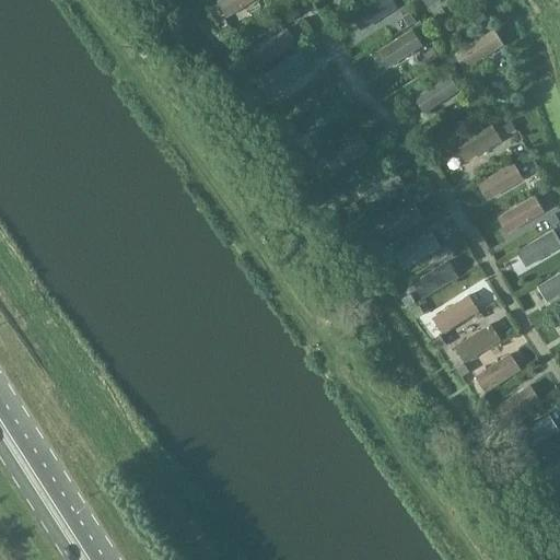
[(222,0),(218,3),(226,16),(251,0),(222,0)]
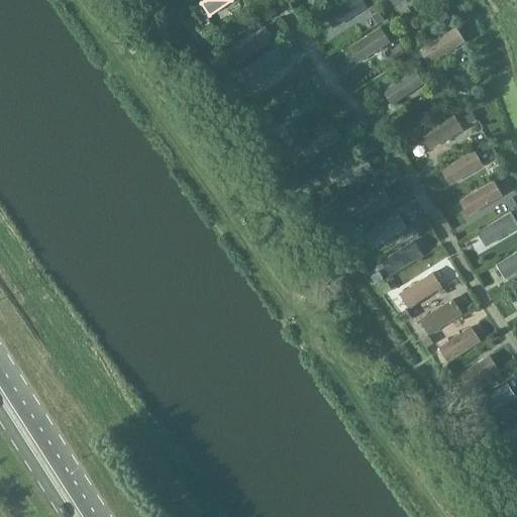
[(345,0),(324,13),(333,27),(365,7),(359,0),(345,0)]
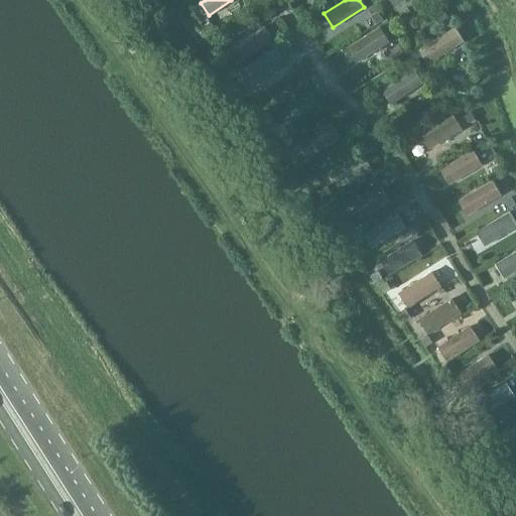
[(347,47),(356,61),(387,42),(378,28),(347,47)]
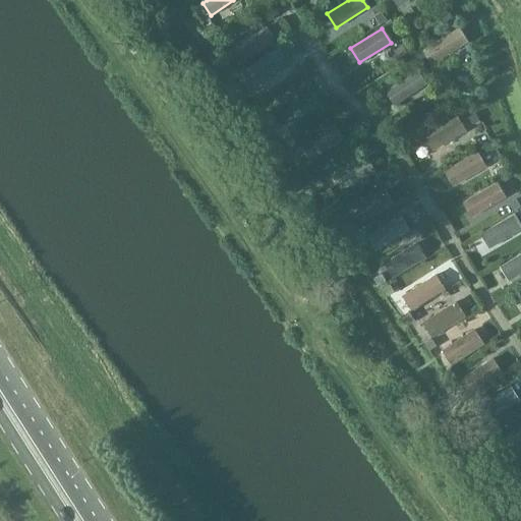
[(242,59),(272,41),(266,31),(236,49),(242,59)]
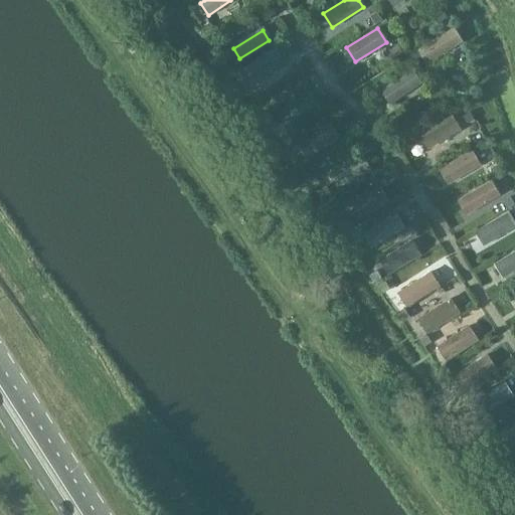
[(420,49),(428,62),(462,43),(454,30),(420,49)]
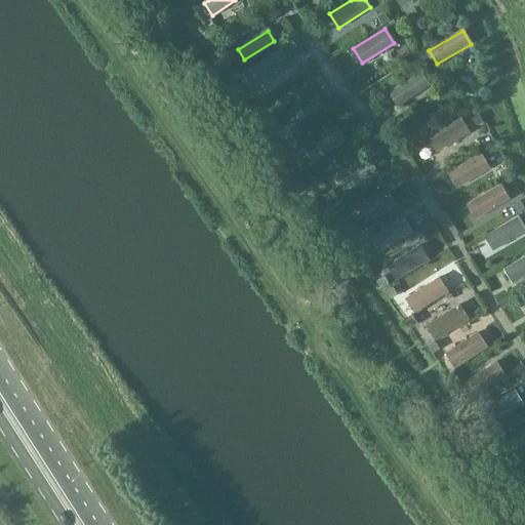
[(397,107),(431,84),(421,70),(388,92),(397,107)]
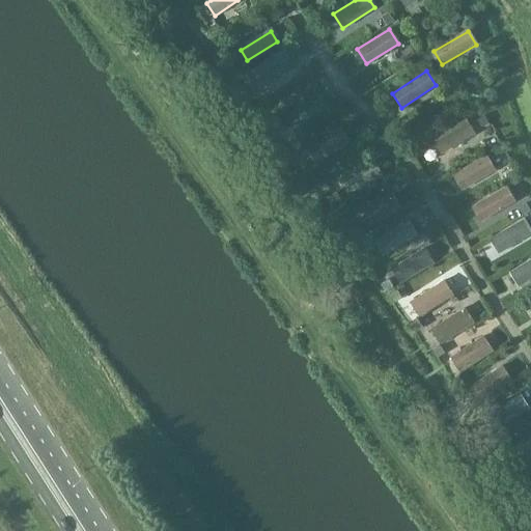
[(432,138),(440,152),(473,135),(465,120),(432,138)]
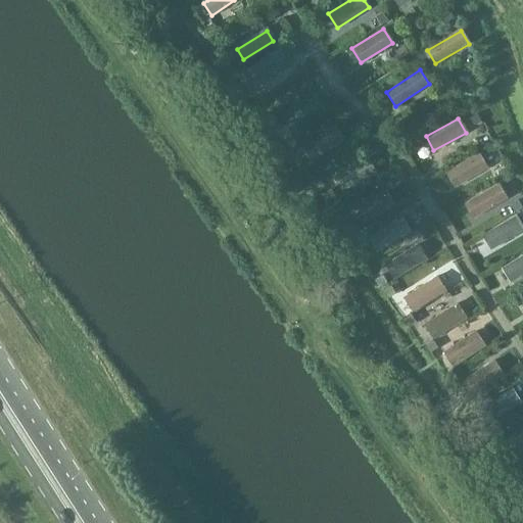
[(280,140),(289,134),(284,126),(275,132),(280,140)]
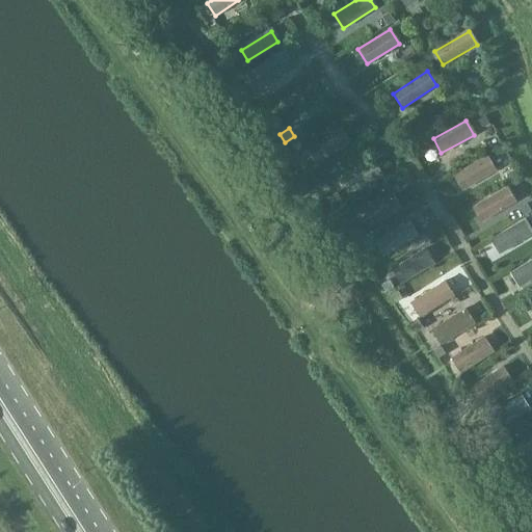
[(310,148),(318,161),(349,142),(341,129),(310,148)]
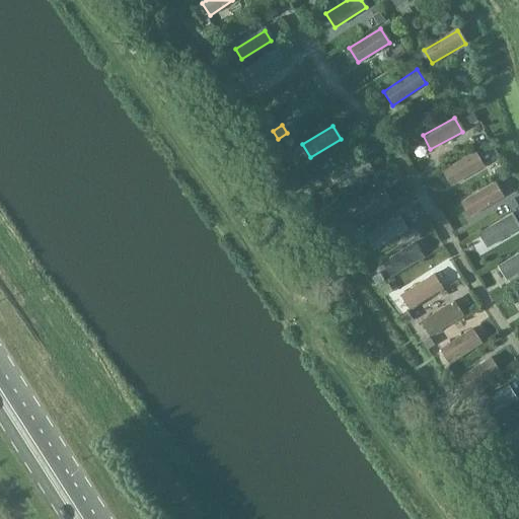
[(295,141),(290,133),(282,138),(287,146),(295,141)]
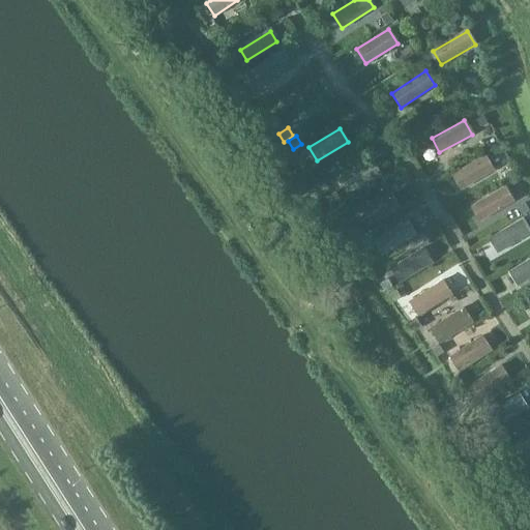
[(452,175),(461,188),(493,170),(484,155),(452,175)]
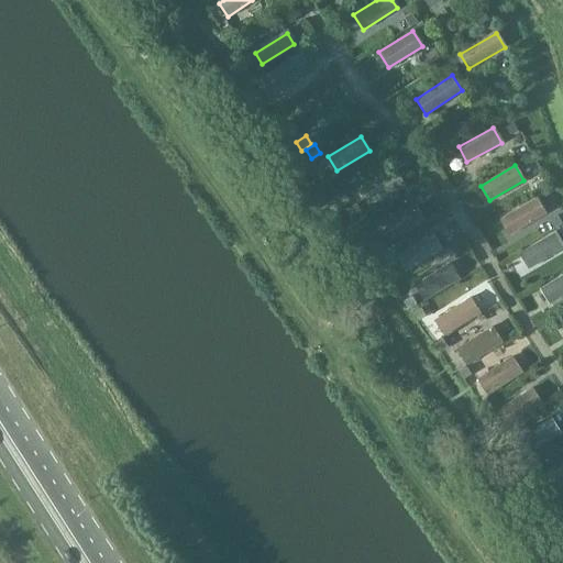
[(361,191),(370,206),(404,185),(395,170),(361,191)]
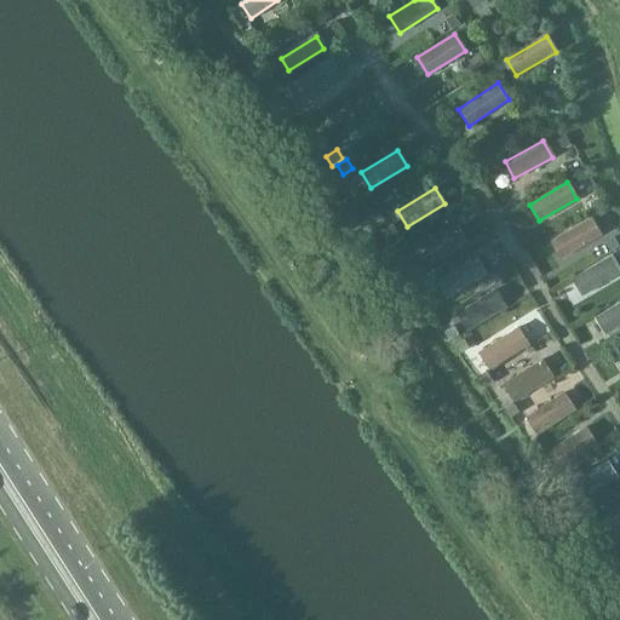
[(551,241),(561,258),(600,235),(591,218),(551,241)]
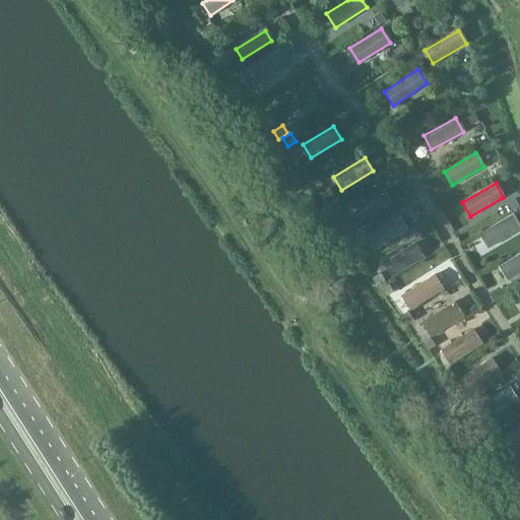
[(351,208),(359,222),(392,203),(384,190),(351,208)]
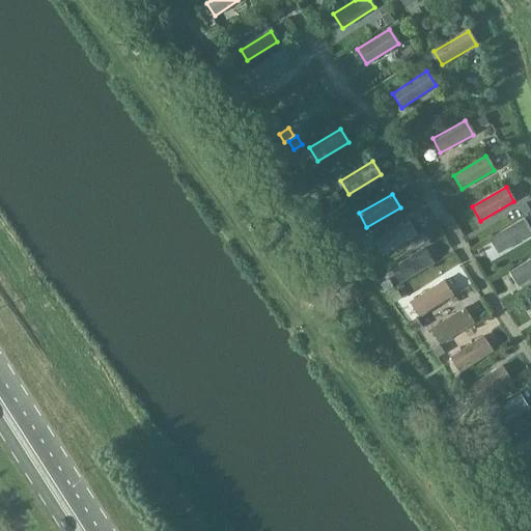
[(491,238),(498,252),(530,233),(530,230),(524,219),(491,238)]
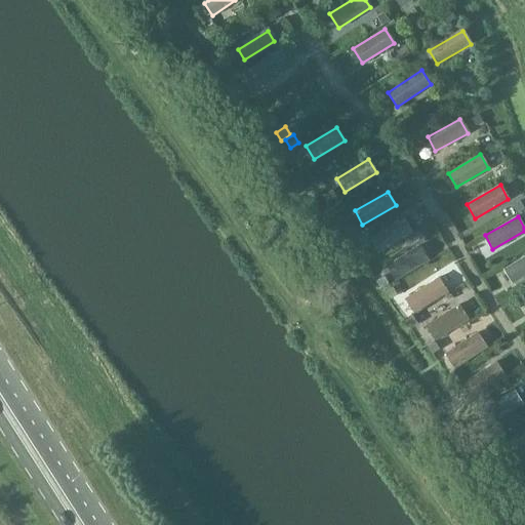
[(370,240),(377,252),(411,232),(404,219),(370,240)]
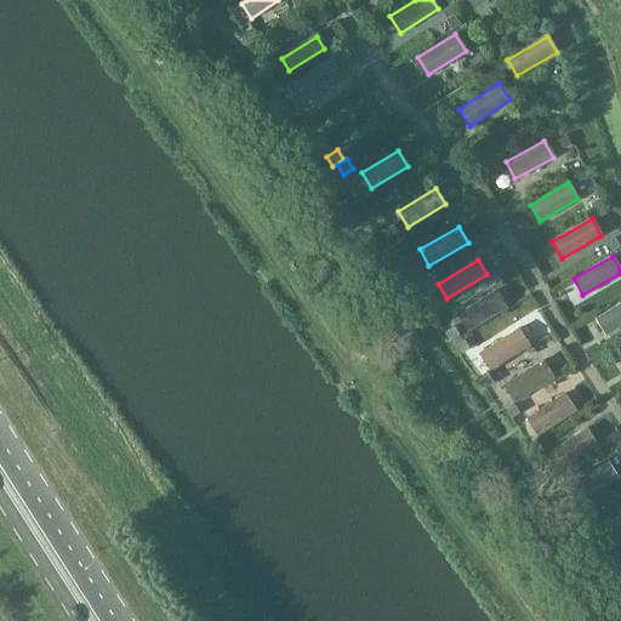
[(457,314),(467,330),(506,307),(496,291),(457,314)]
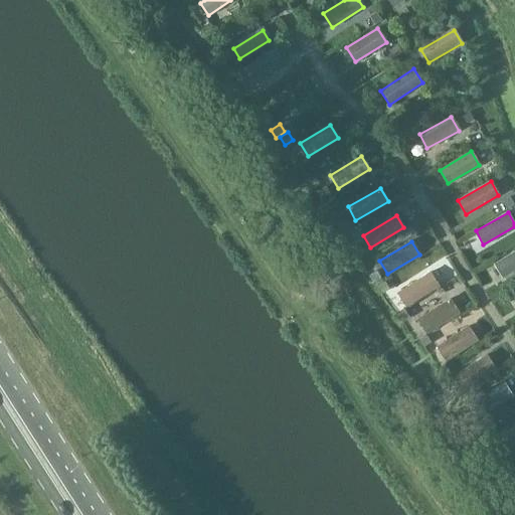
[(514,250),(495,263),(503,277),(514,270),(514,250)]
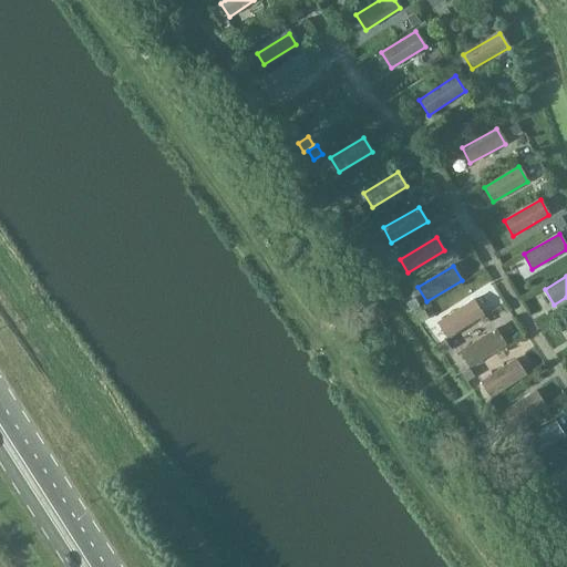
[(436,323),(435,323),(445,339),(481,316),(472,300),(453,312),(436,323)]
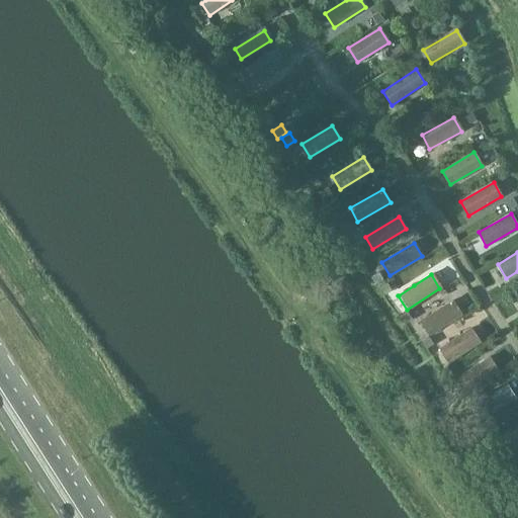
[(421,322),(429,335),(460,314),(452,301),(421,322)]
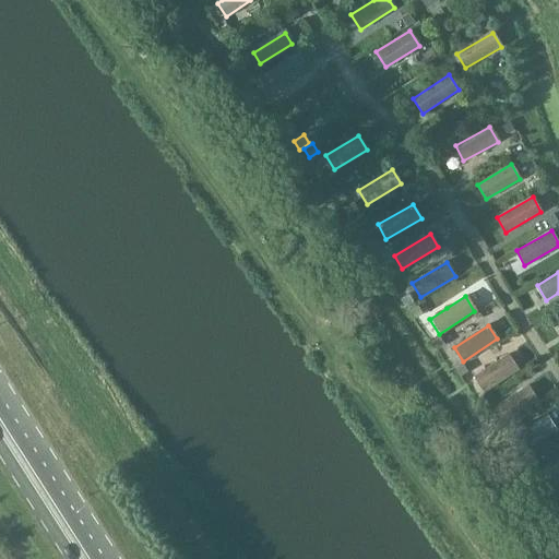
[(475,378),(484,391),(518,369),(508,355),(475,378)]
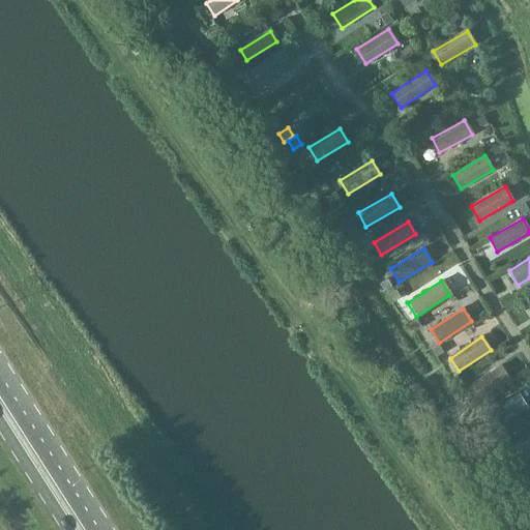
[(469,386),(477,400),(508,379),(500,366),(469,386)]
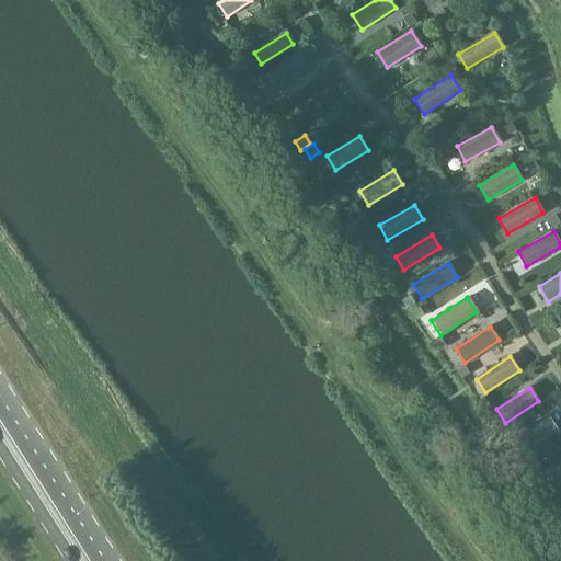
[(519,456),(560,431),(550,416),(510,441),(519,456)]
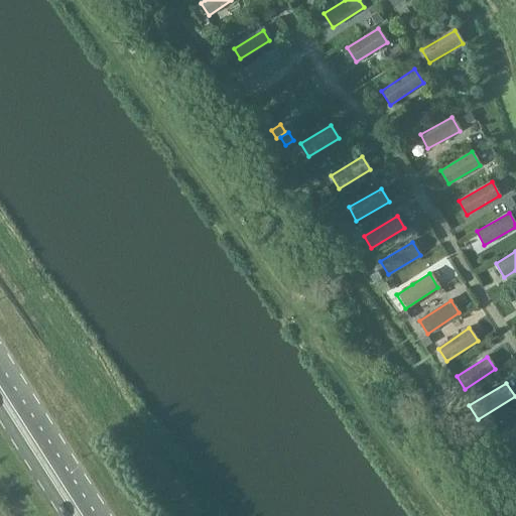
[(515,428),(498,440),(506,453),(515,446),(515,428)]
